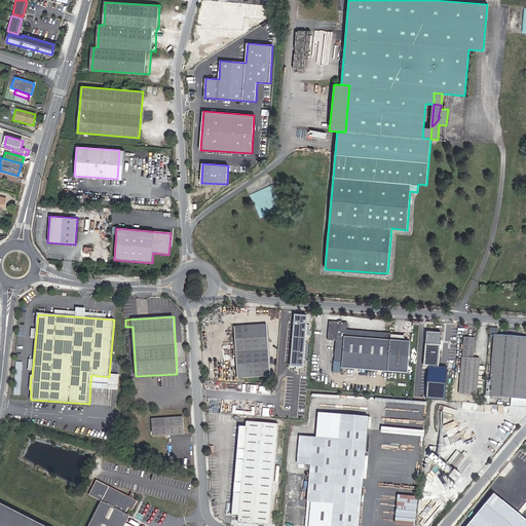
[(404,342),(390,340),(390,334),(347,330),(347,323),(342,323),(340,324),(339,322),(330,321),(328,340),(336,341),(334,362),(342,363),(342,368),(360,369),(363,370),(365,370),(366,370),(370,370),(407,373),(410,342),(404,342)]
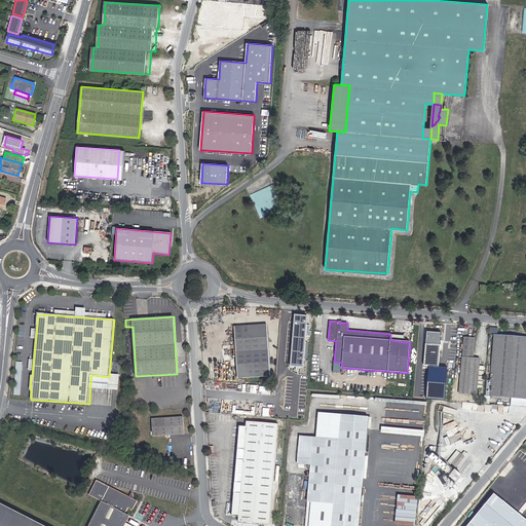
[(304,325),(294,324),(292,350),(302,351),(304,325)]
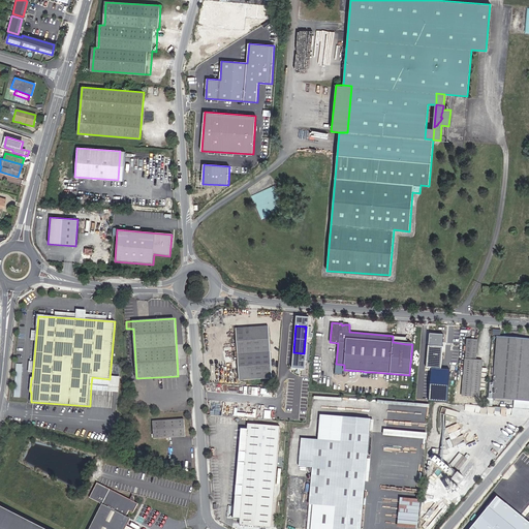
[(236,331),(239,381),(272,378),(268,328),(236,331)]
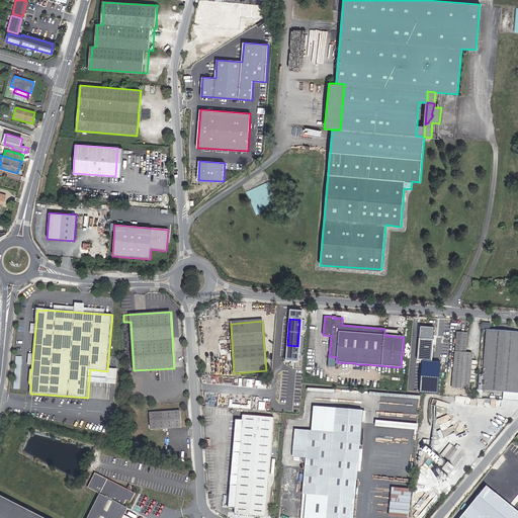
[(428,328),(427,328),(421,327),(418,360),(431,361),(434,328),(430,328),(428,328)]
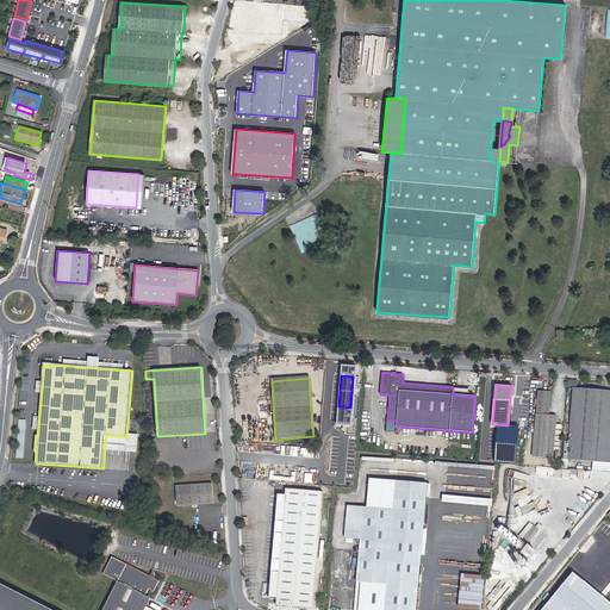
[(609,391),(573,388),(570,423),(567,423),(567,430),(570,430),(568,441),(568,443),(566,442),(566,446),(568,447),(567,459),(609,462),(609,391)]
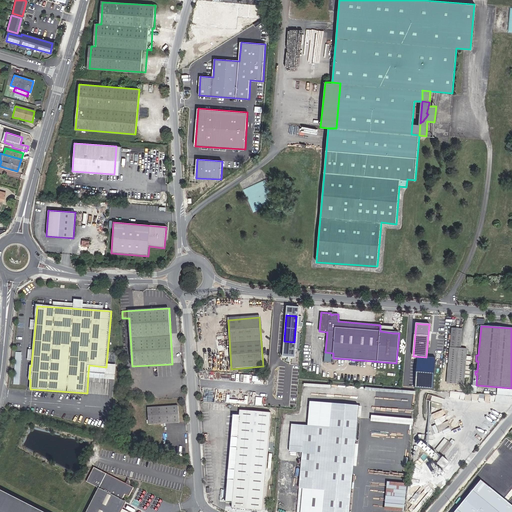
[(452,328),(447,383),(464,385),(465,376),(470,377),(472,357),(466,356),(467,349),(461,348),(462,329),(452,328)]
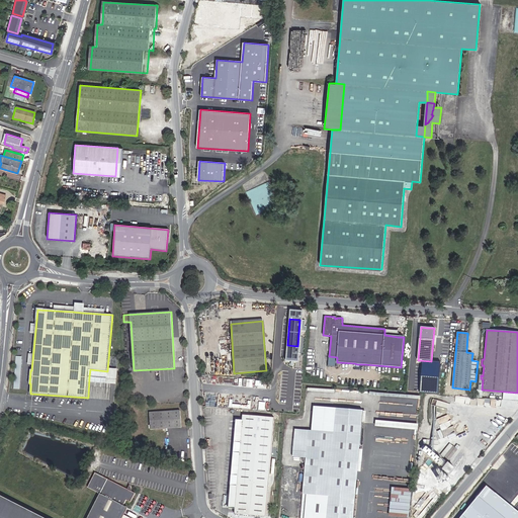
[(107,378),(107,371),(90,369),(89,376),(107,378)]
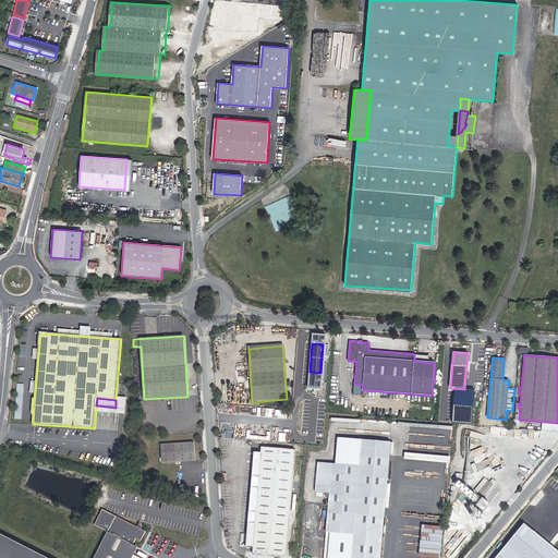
[(324,401),(310,400),(308,408),(324,409),(324,401)]
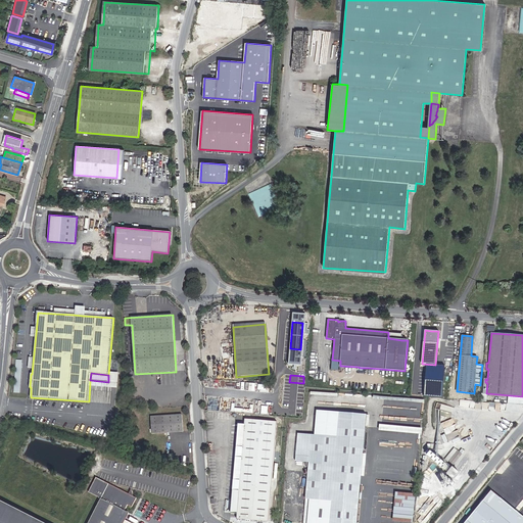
[(338,435),(339,419),(340,411),(318,409),(315,432),(338,435)]
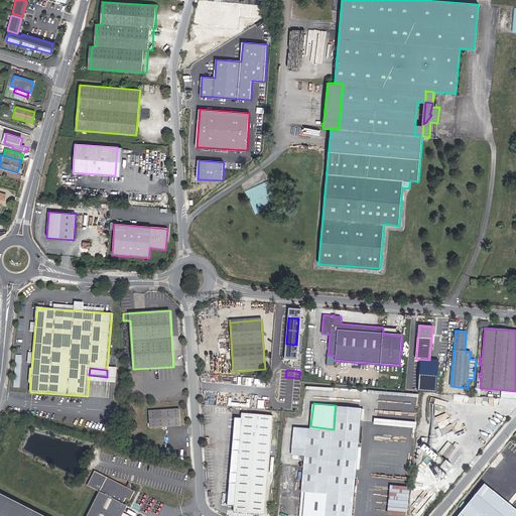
[(361,415),(362,408),(336,405),(335,413),(361,415)]
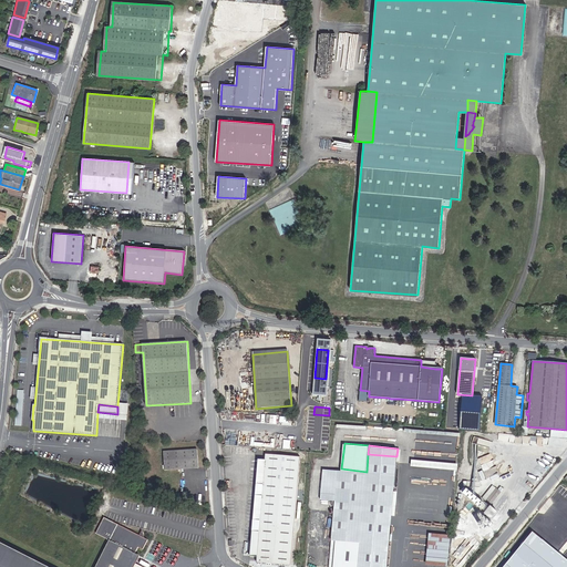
[(199,467),(198,450),(165,452),(166,471),(199,467)]
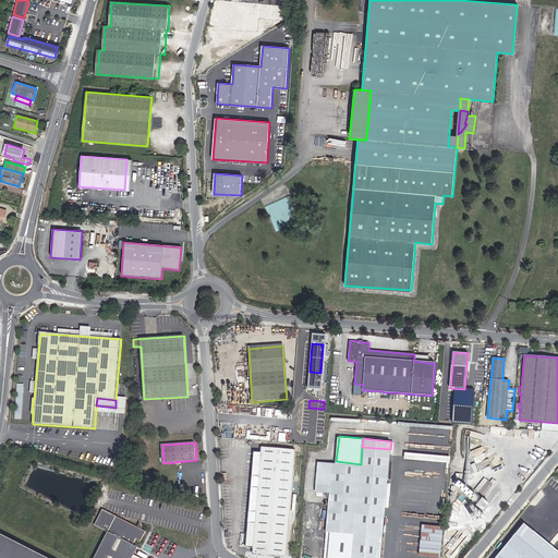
[(288,555),(294,449),(263,447),(262,452),(253,451),(251,476),(261,477),(259,487),(251,487),(249,511),(257,512),(257,523),(249,522),(246,546),(255,547),(255,552),(288,555)]
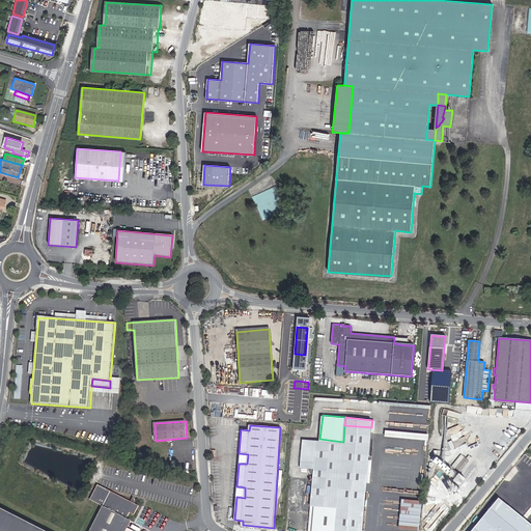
[(314,506),(311,530),(361,530),(371,427),(344,425),(343,442),(319,439),(319,441),(317,441),(314,469),(311,505),(314,506)]
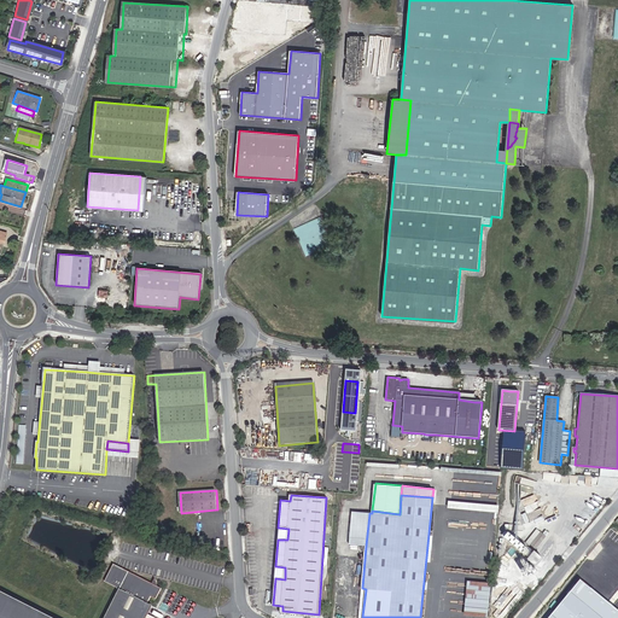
[(350,544),(366,546),(369,513),(353,512),(350,544)]
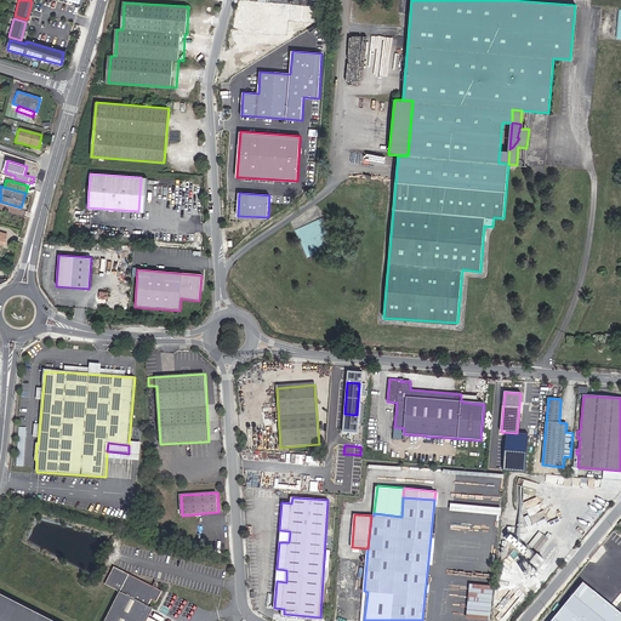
[(539,553),(551,537),(547,535),(543,541),(537,536),(535,539),(541,543),(536,551),(539,553)]
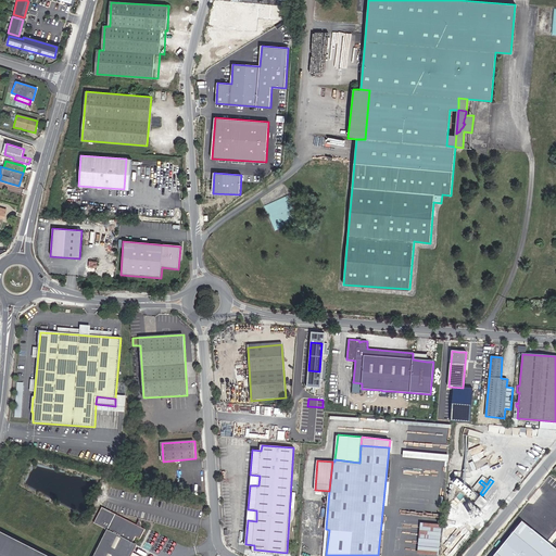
[(472,497),(476,493),(458,480),(455,483),(472,497)]
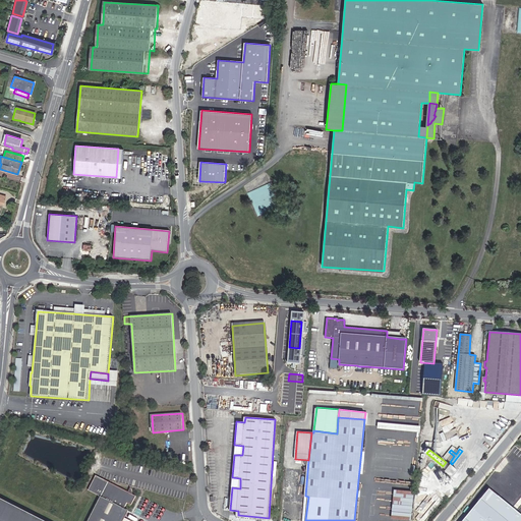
[(450,465),(446,462),(443,466),(442,467),(446,471),(450,465)]
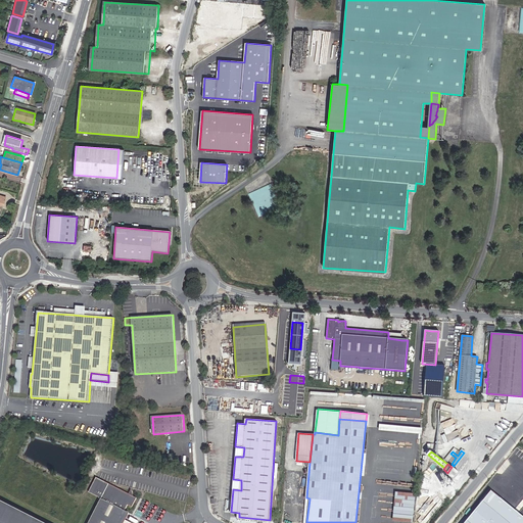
[(460,474),(452,467),(447,473),(457,479),(460,474)]
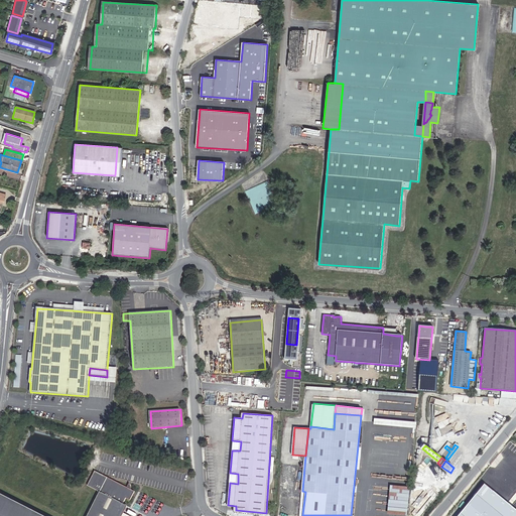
[(435,469),(446,478),(448,475),(437,466),(435,469)]
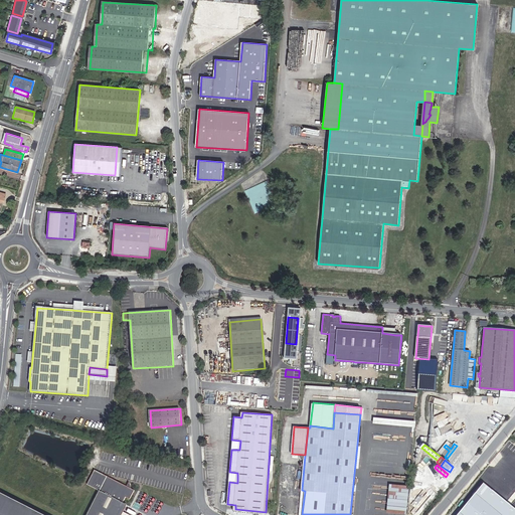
[(116,514),(126,498),(130,500),(134,491),(95,471),(89,483),(101,490),(87,514),(41,514),(0,494),(0,514),(116,514)]
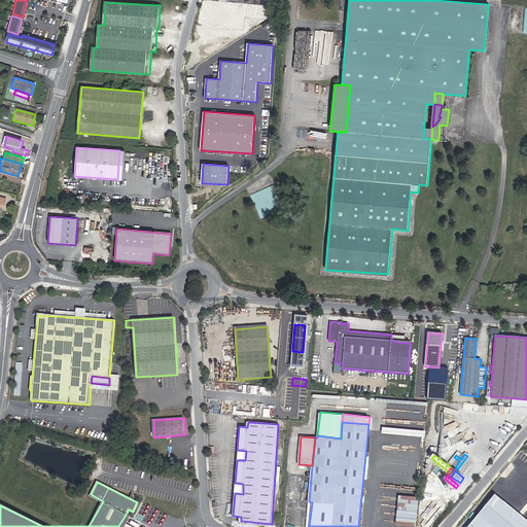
[(397,495),(395,526),(397,526),(415,526),(418,497),(397,495)]
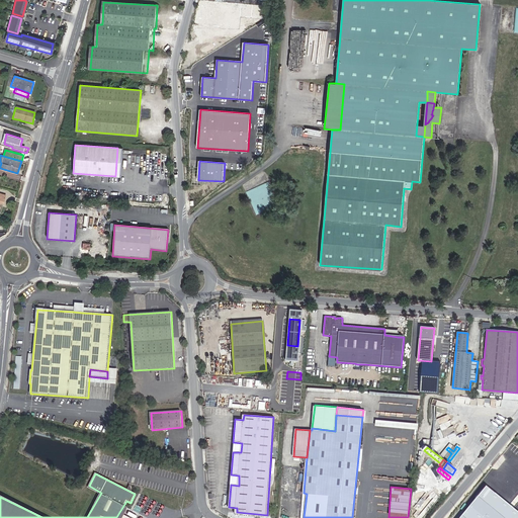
[(517,517),(517,511),(488,487),(460,517),(517,517)]
